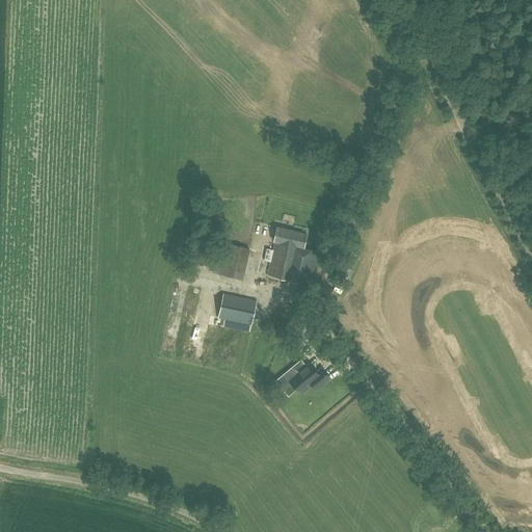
[(307,234),(277,227),(273,241),(275,241),(303,248),(307,234)]
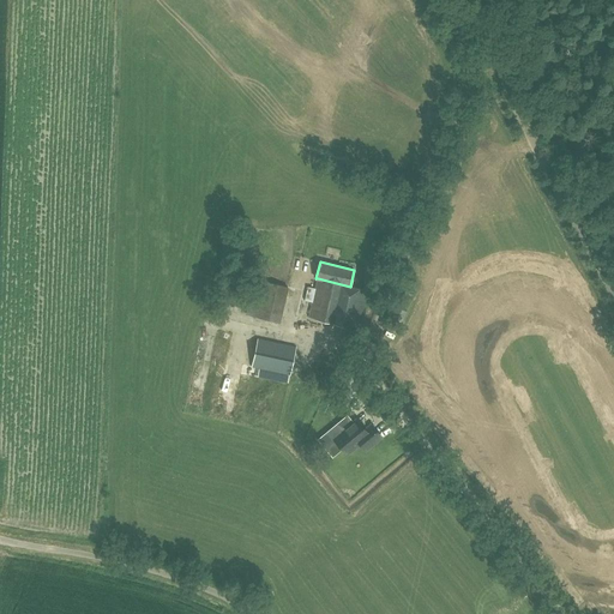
[(357,327),(366,290),(350,287),(318,278),(315,288),(308,287),(305,300),(312,301),(308,317),(357,327)]
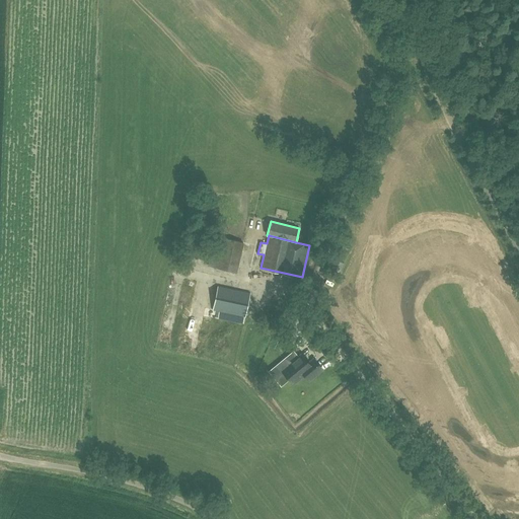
[(214,236),(208,266),(237,273),(244,243),(214,236)]
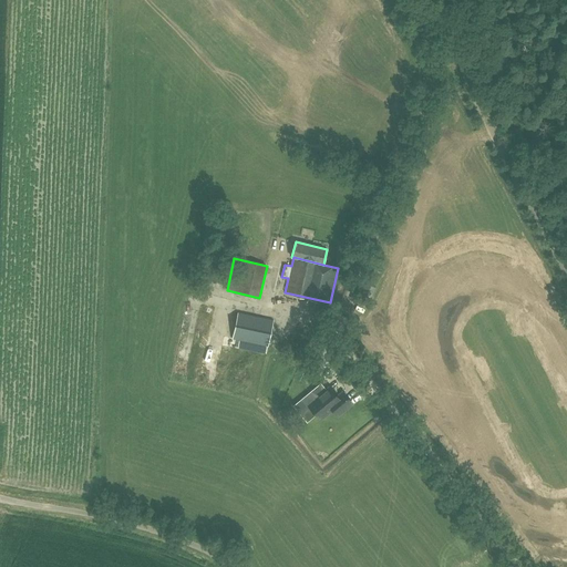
[(367,284),(361,295),(371,298),(375,288),(367,284)]
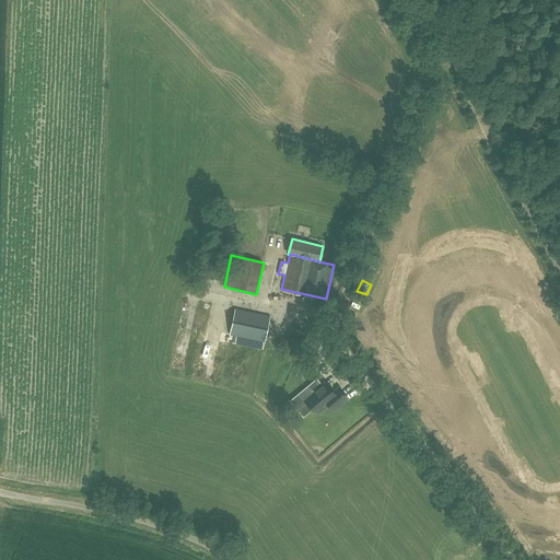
[(265,342),(270,316),(234,308),(229,335),(265,342)]
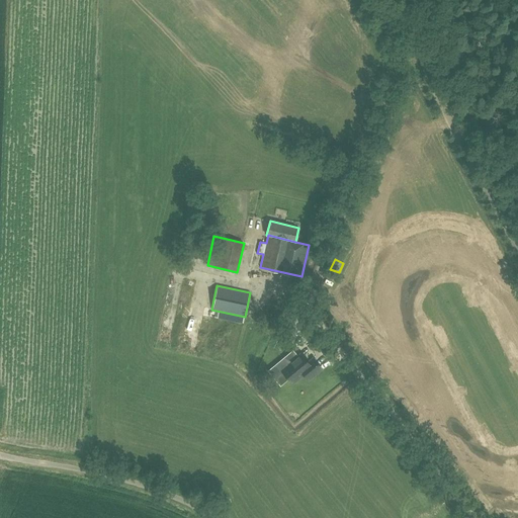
[(289,378),(292,382),(304,373),(309,379),(322,368),(314,359),(309,363),(301,354),(288,364),(283,357),(268,370),(280,385),(289,378)]
